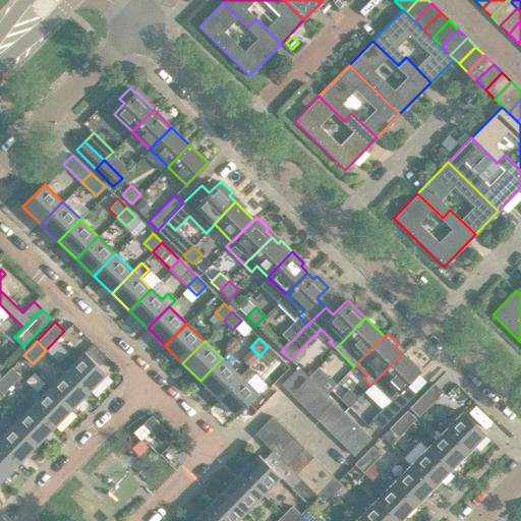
[(57,343),(49,352),(57,361),(65,353),(66,352),(57,343)]
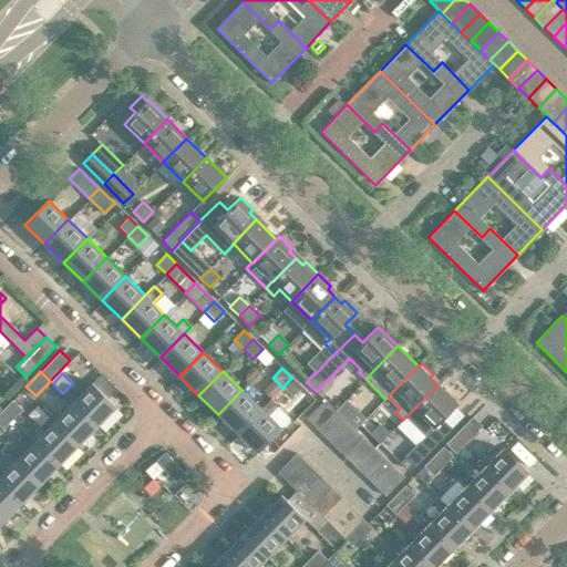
[(291,397),(301,387),(291,378),(282,388),(291,397)]
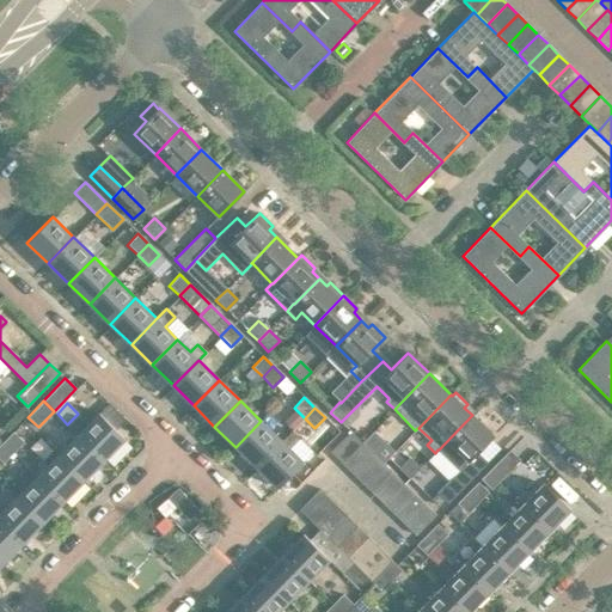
[(98,412),(87,424),(77,415),(67,424),(78,434),(104,459),(124,439),(98,412)]
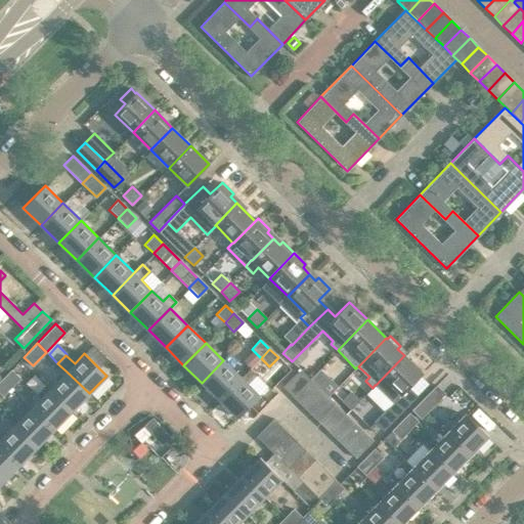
[(423,374),(404,355),(376,385),(375,385),(381,391),(374,398),(385,409),(375,421),(383,429),(417,396),(408,388),(423,374)]
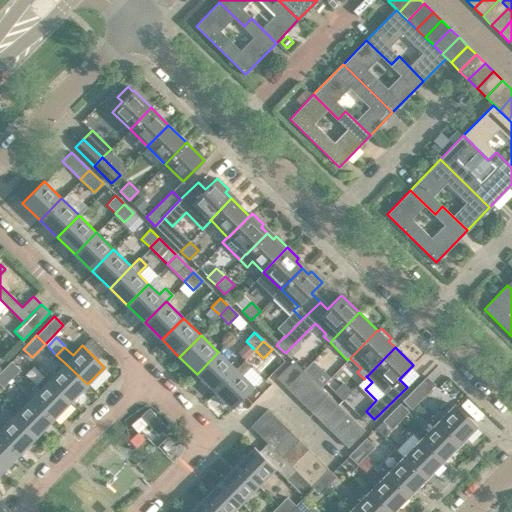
[(214,391),(236,369),(218,352),(197,374),(214,391)]
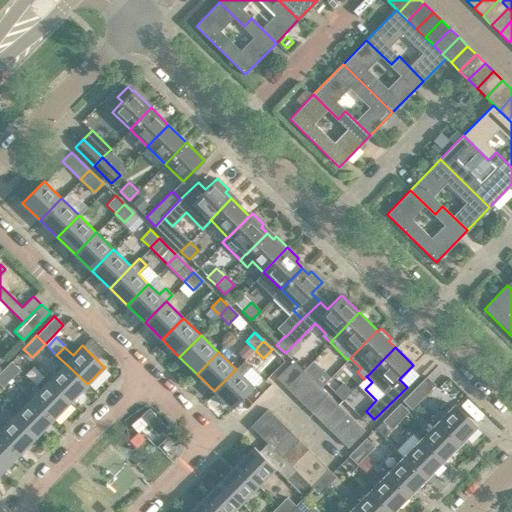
[(11,379),(20,370),(11,361),(2,370),(11,379)]
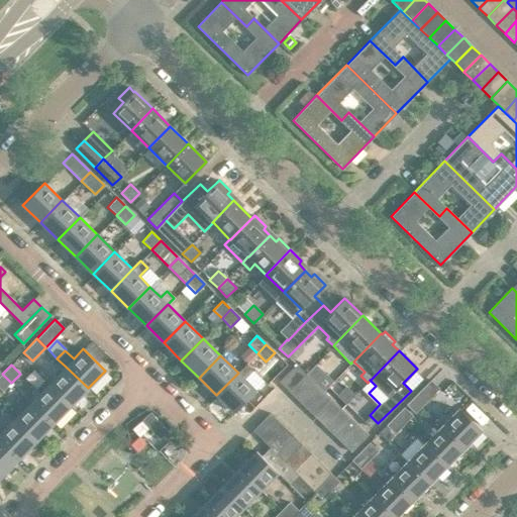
[(279,382),(288,390),(305,374),(296,365),(291,369),(279,382)]
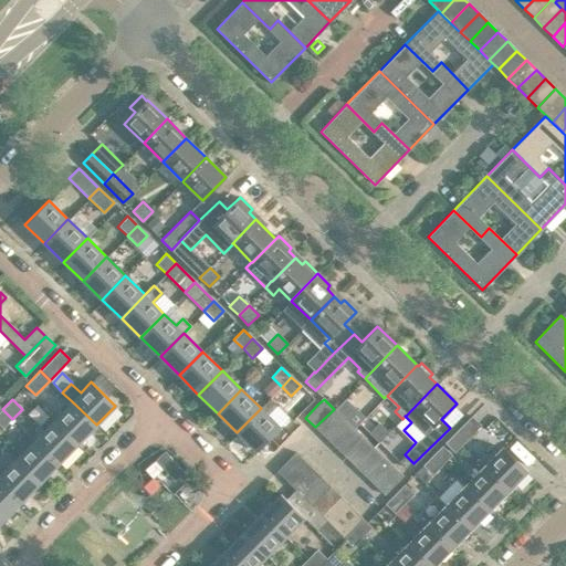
[(344,419),(349,415),(354,409),(344,399),(334,409),(344,418),(344,419)]
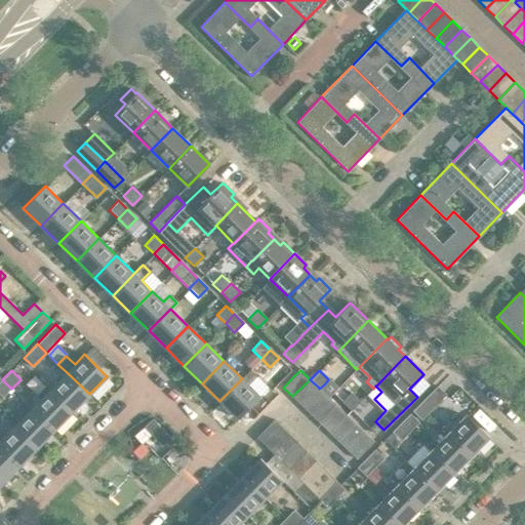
[(89,394),(67,372),(49,390),(72,412),(89,394)]
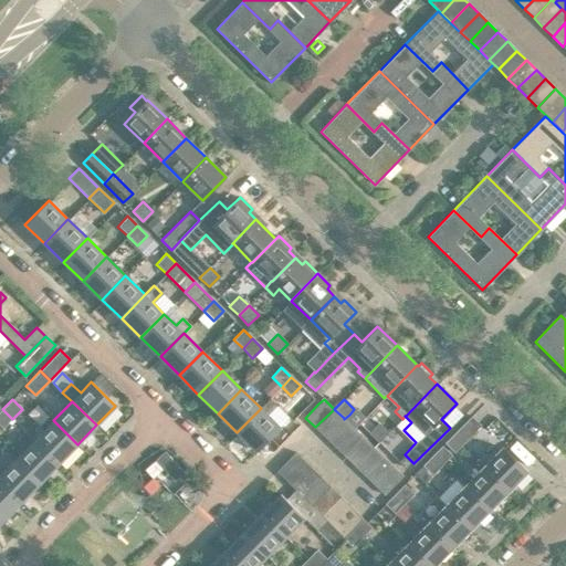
[(237,432),(257,451),(280,427),(261,408),(237,432)]
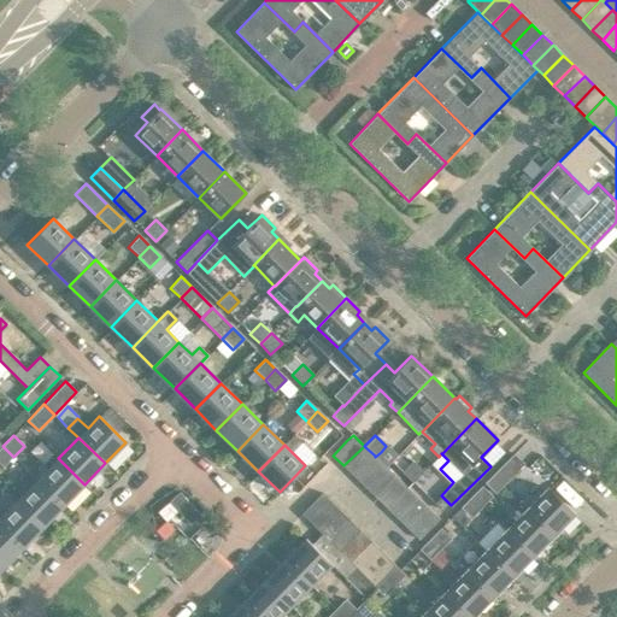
[(0,463),(4,466),(13,457),(3,446),(0,447),(0,463)]
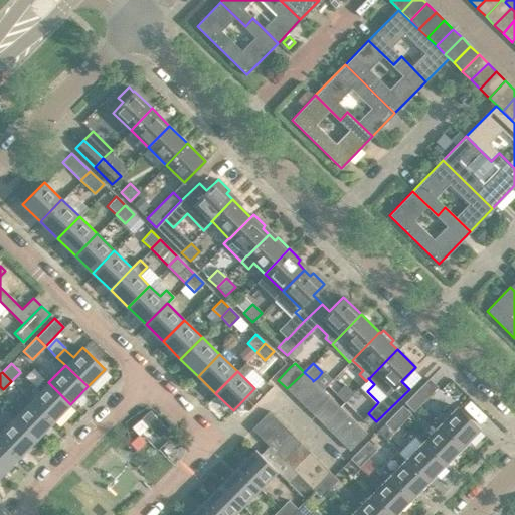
[(296,397),(313,380),(304,372),(287,388),(296,397)]
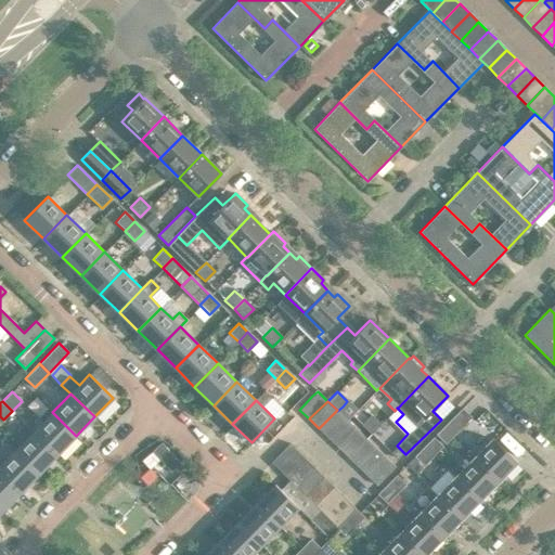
[(446,443),(472,417),(462,408),(436,435),(446,443)]
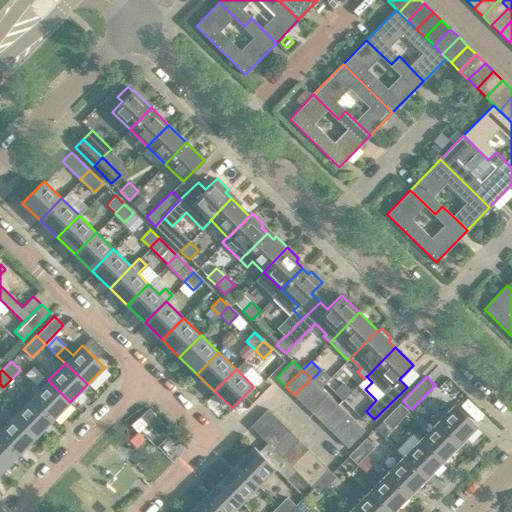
[(294,395),(302,404),(319,387),(311,379),(311,378),(294,395)]
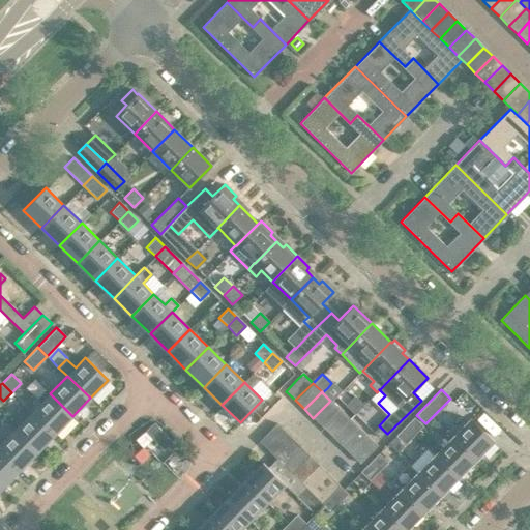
[(72,416),(50,393),(39,404),(31,395),(23,403),(55,434),(72,416)]
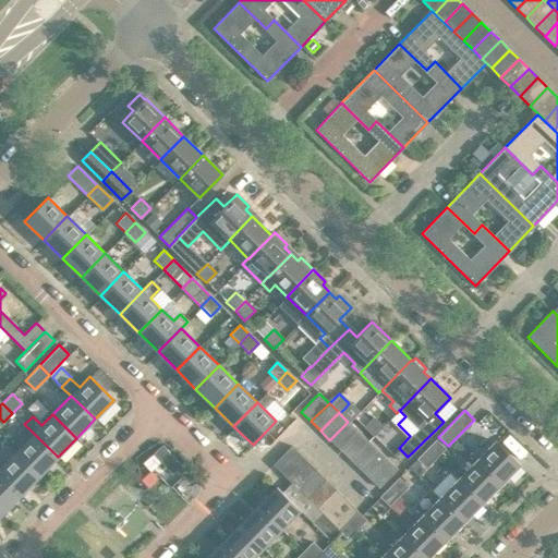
[(372,437),(381,426),(373,417),(363,427),(372,437)]
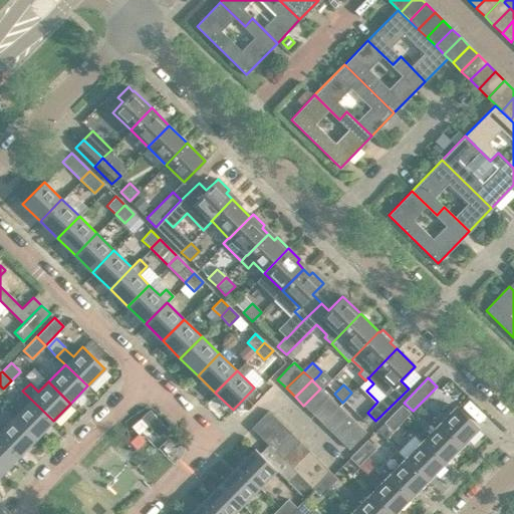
[(14,417),(35,439),(53,421),(22,391),(22,392),(18,389),(13,394),(16,397),(14,399),(23,408),(14,417)]
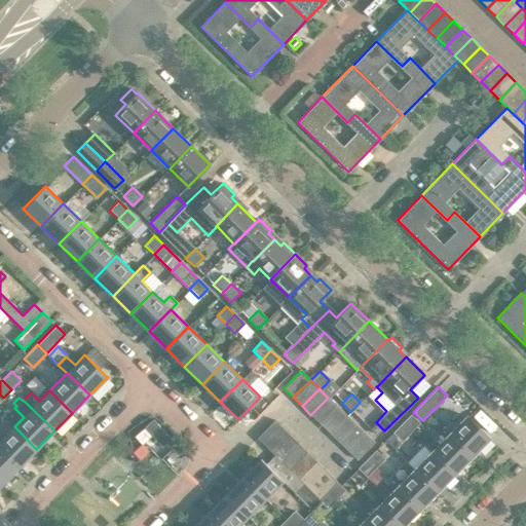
[(337,406),(328,398),(310,415),(320,423),(337,406)]
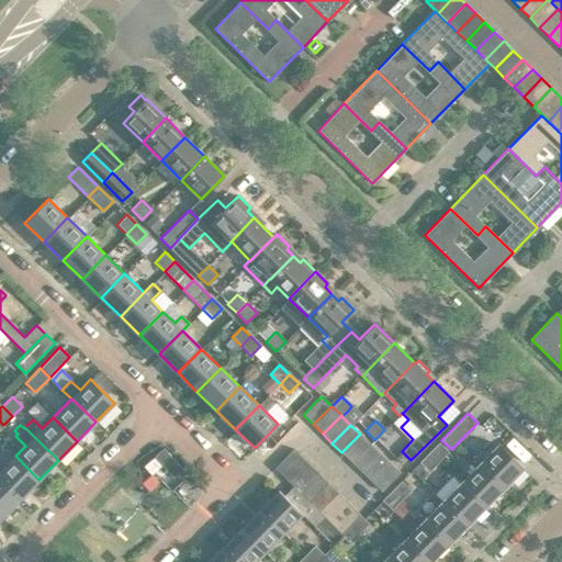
[(370,444),(360,434),(341,452),(351,462),(370,444)]
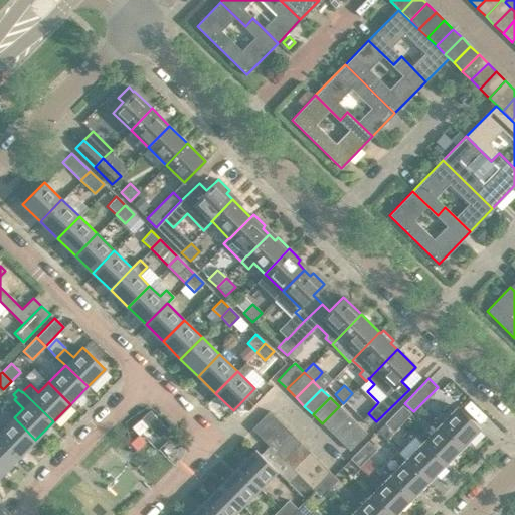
[(402,422),(410,414),(401,405),(393,414),(402,422)]
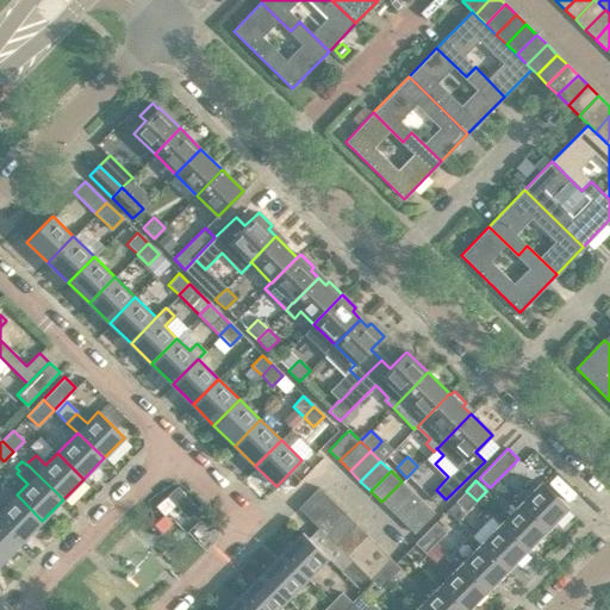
[(412,491),(402,481),(381,502),(392,511),(412,491)]
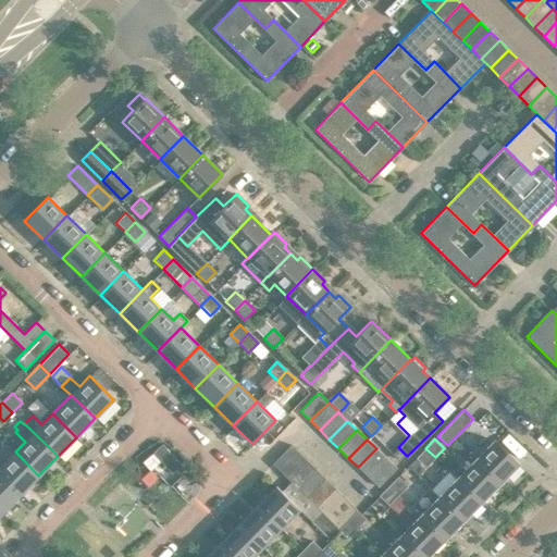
[(475,459),(499,483),(518,463),(494,441),(475,459)]
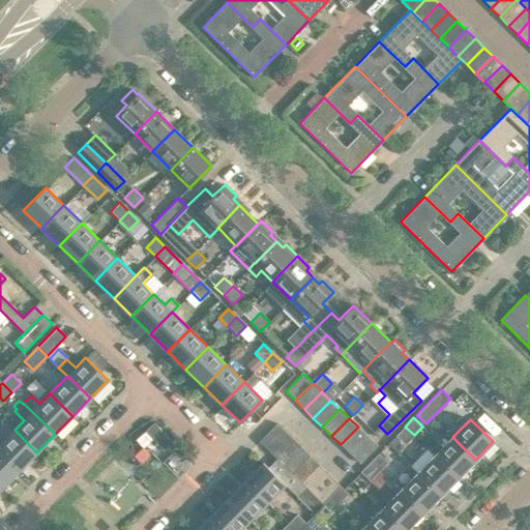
[(259,440),(259,441),(267,448),(284,431),(276,422),(259,440)]
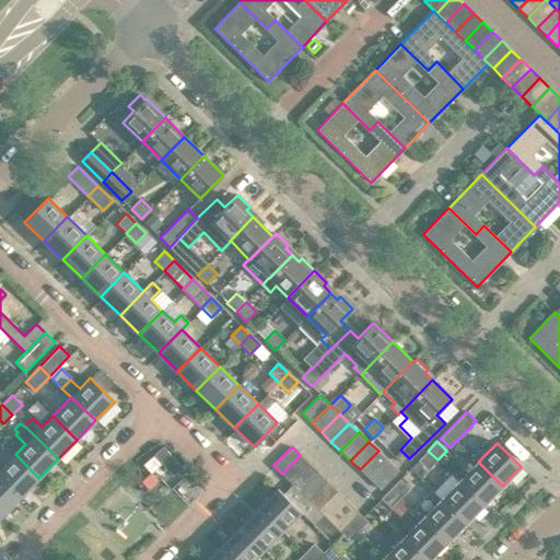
[(388,461),(378,451),(360,469),(370,479),(388,461)]
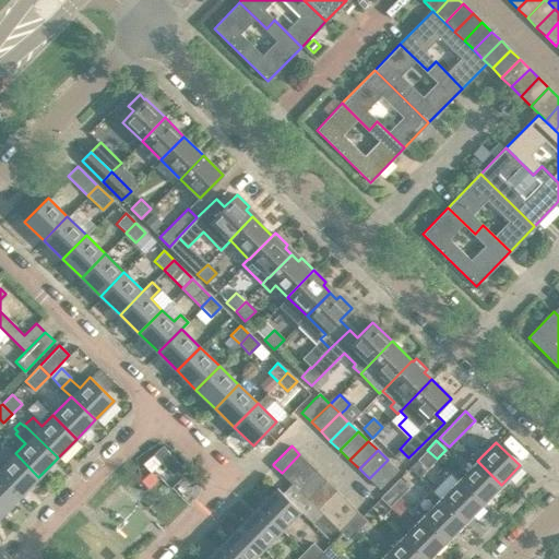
[(399,462),(405,455),(399,450),(393,455),(399,462)]
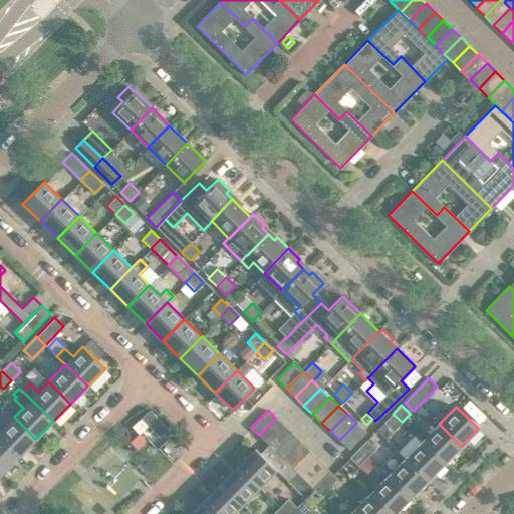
[(393,431),(402,422),(393,414),(383,423),(393,431)]
